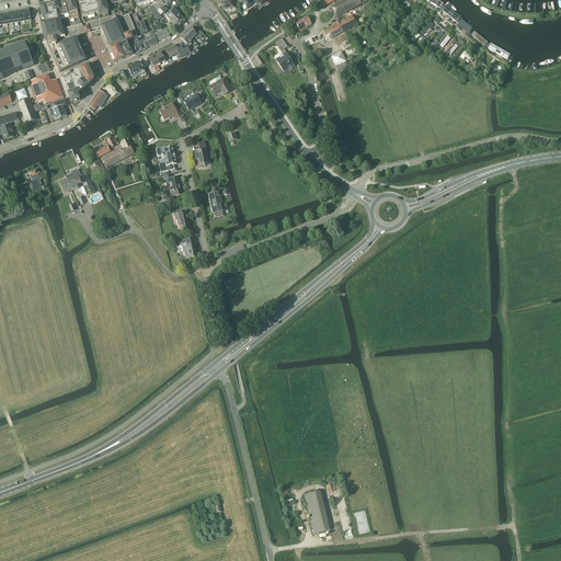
[(41,7),(43,16),(39,18),(45,42),(48,41),(49,46),(57,44),(56,38),(64,37),(58,13),(59,12),(60,16),(65,16),(66,19),(69,18),(70,20),(79,19),(76,4),(75,1),(73,0),(68,0),(67,0),(67,2),(58,4),(57,2),(52,4),(52,6),(48,7),(47,6),(41,7)]
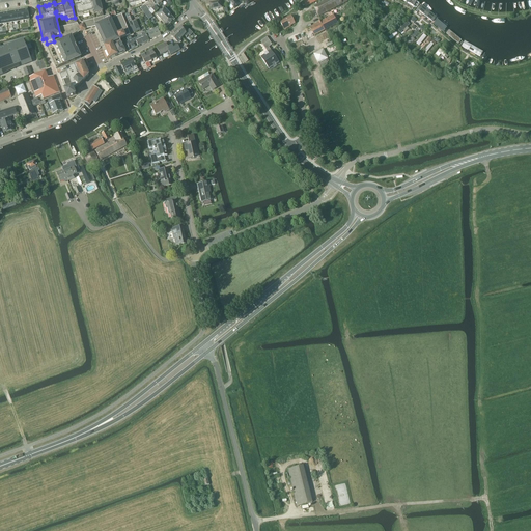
[(74,0),(71,1),(72,4),(75,3),(78,17),(93,12),(94,15),(103,12),(99,0),(74,0)]
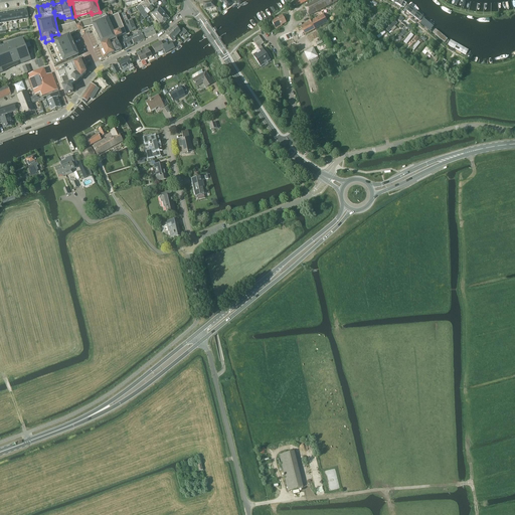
[(309,16),(338,1),(337,0),(317,0),(304,7),(309,16)]
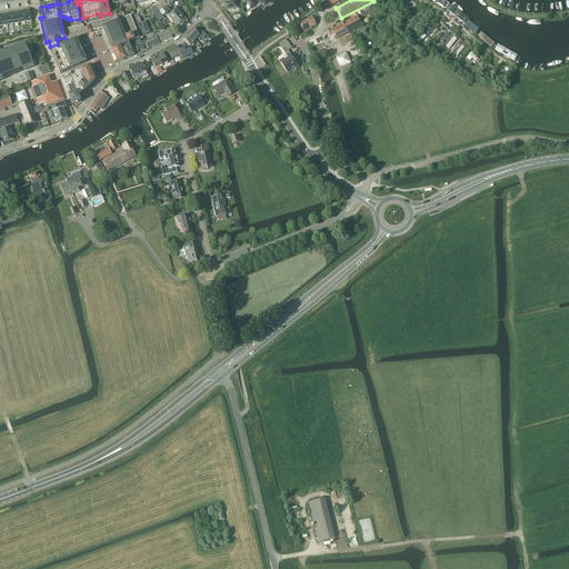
[(443,0),(431,0),(447,9),(450,3),(443,0)]
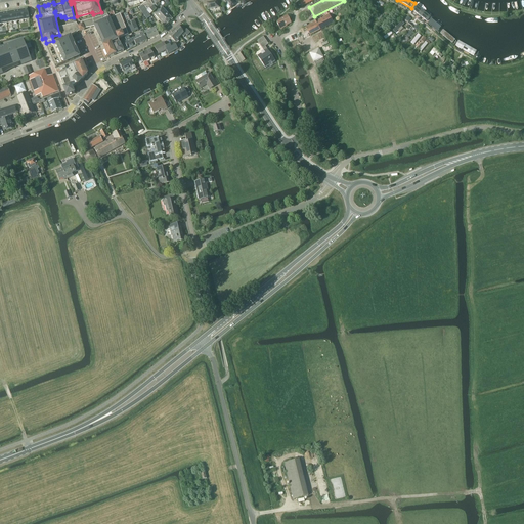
[(206,3),(207,6),(208,9),(219,7),(217,1),(206,3)]
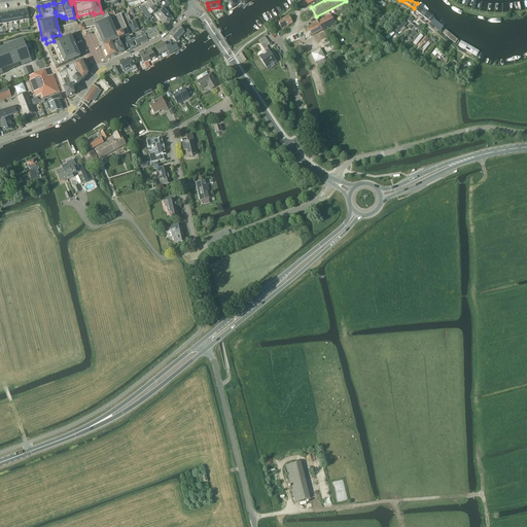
[(433,16),(419,5),(415,10),(429,22),(433,16)]
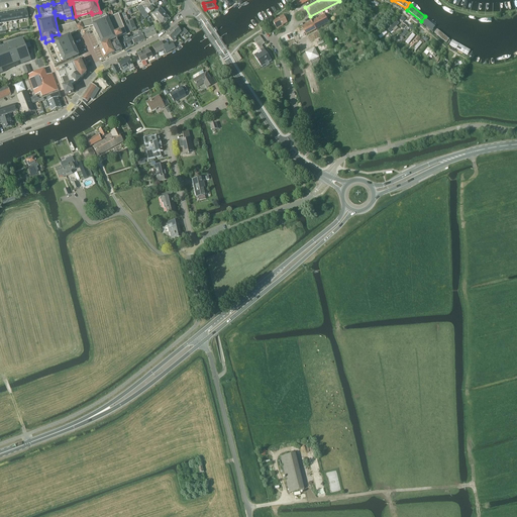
[(140,6),(136,9),(145,19),(148,16),(140,6)]
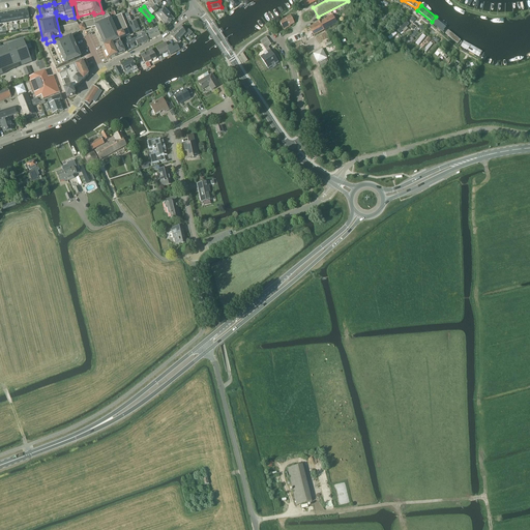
[(165,8),(162,10),(156,15),(167,27),(175,20),(169,13),(170,13),(166,8),(165,9),(165,8)]
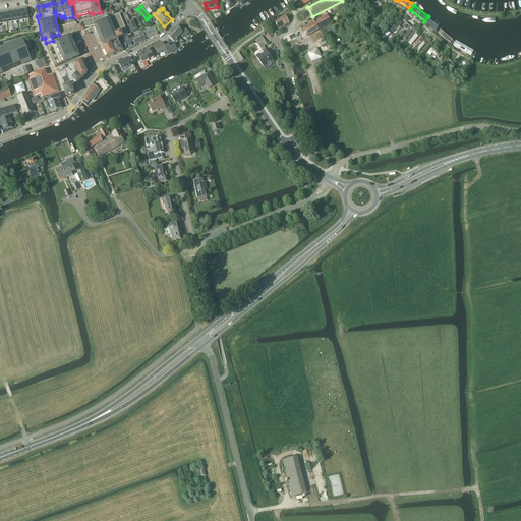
[(126,13),(123,14),(130,33),(137,30),(133,19),(130,20),(126,13)]
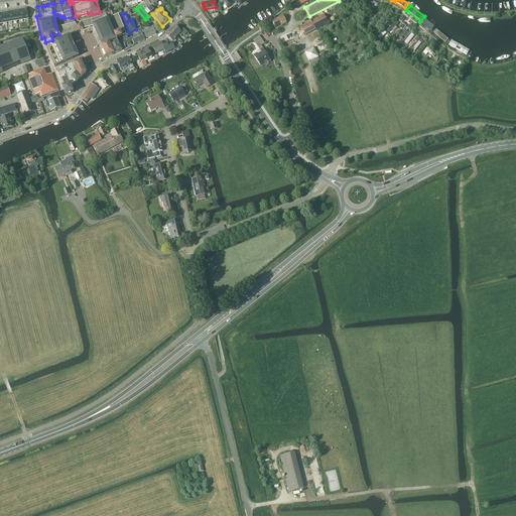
[(106,15),(101,16),(80,22),(83,28),(93,26),(95,29),(104,50),(101,51),(104,58),(117,52),(120,51),(122,50),(117,38),(127,34),(118,14),(107,19),(106,15)]
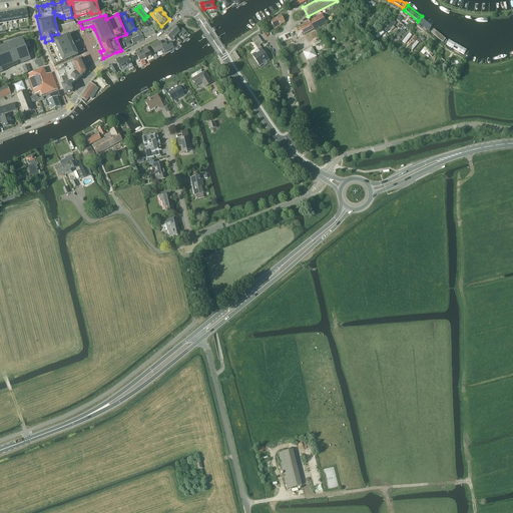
[(275,28),(285,22),(281,15),(271,21),(275,28)]
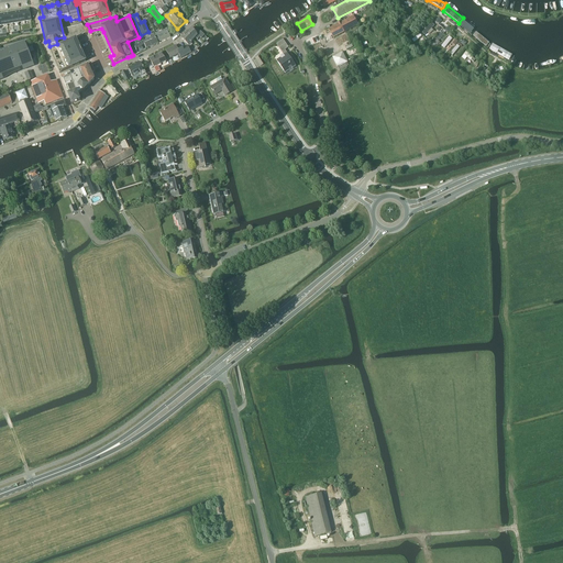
[(340,23),(329,29),(333,37),(357,25),(353,17),(345,20),(340,23)]
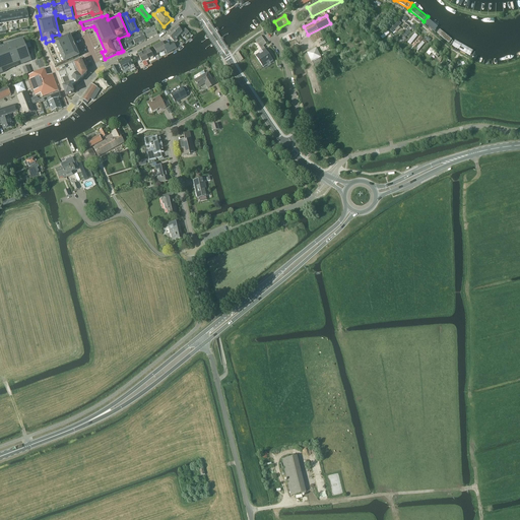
[(425,22),(436,31),(439,27),(429,18),(425,22)]
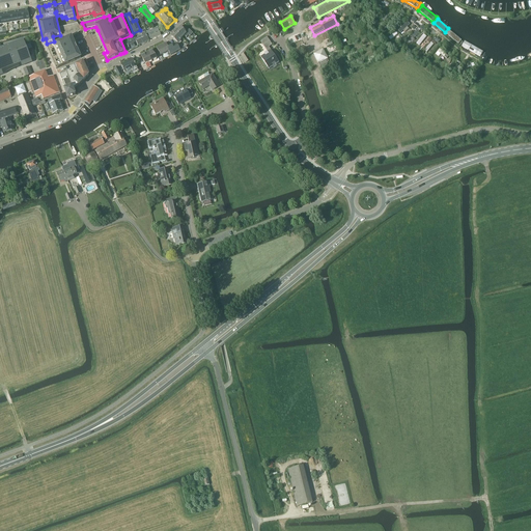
[(410,24),(408,22),(398,30),(401,33),(410,24)]
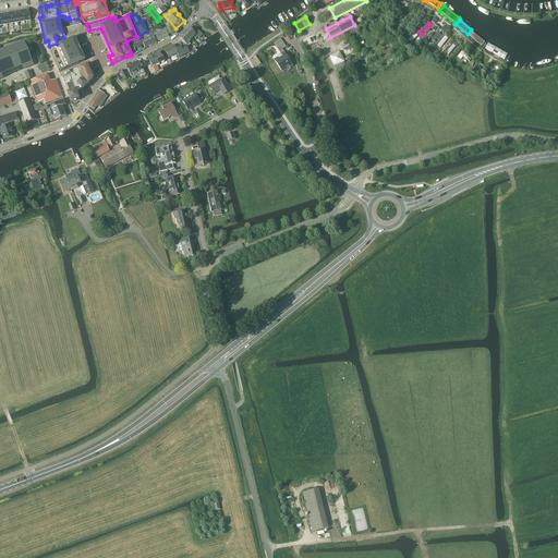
[(67,41),(67,44),(75,39),(85,33),(82,25),(63,29),(67,41)]
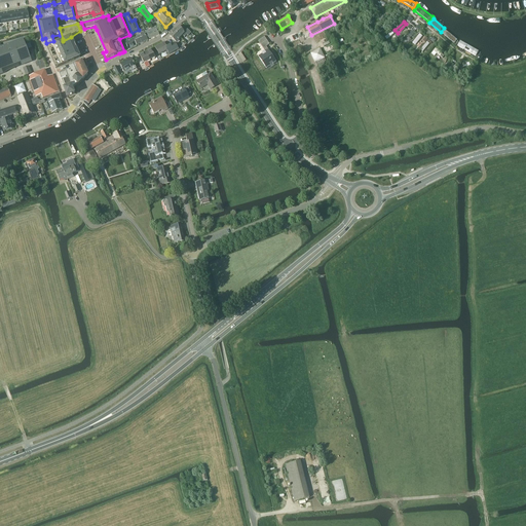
[(148,39),(159,35),(156,27),(149,30),(149,31),(146,32),(148,39)]
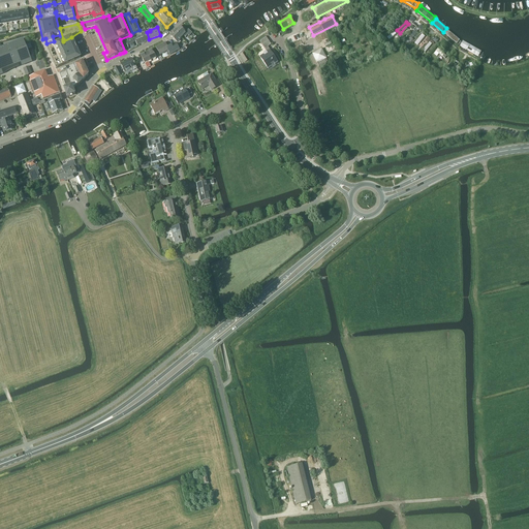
[(180,27),(176,32),(182,38),(184,35),(184,36),(186,33),(180,27)]
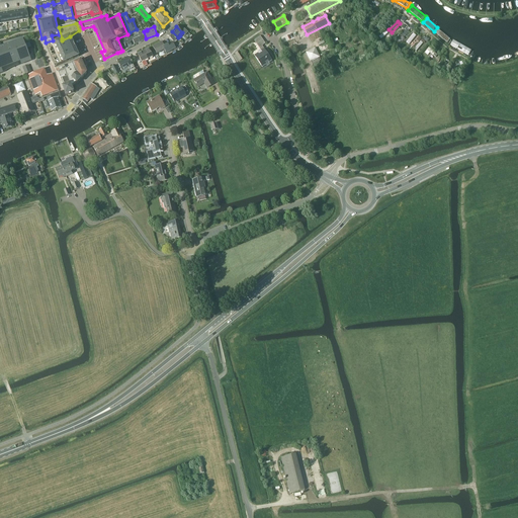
[(205,35),(204,36),(206,38),(207,38),(217,32),(219,30),(217,28),(214,29),(205,35)]
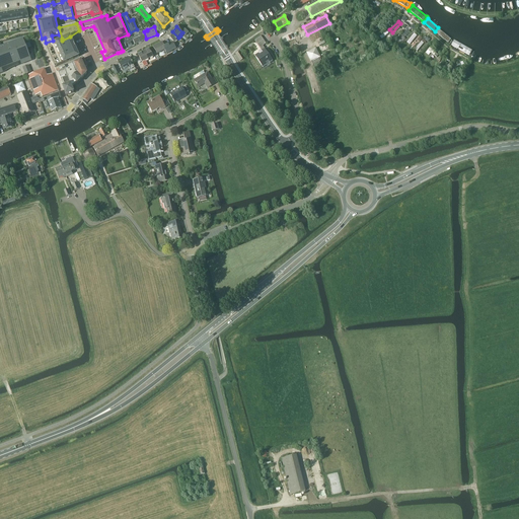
[(438,28),(435,32),(450,45),(453,42),(438,28)]
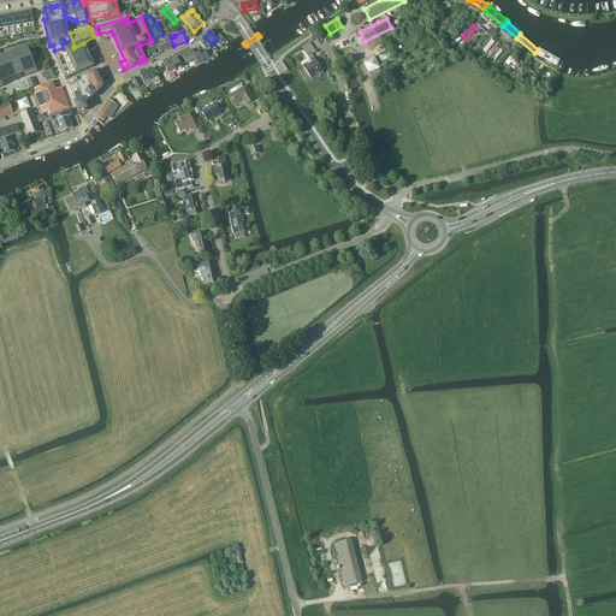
[(462,40),(460,36),(451,43),(454,47),(462,40)]
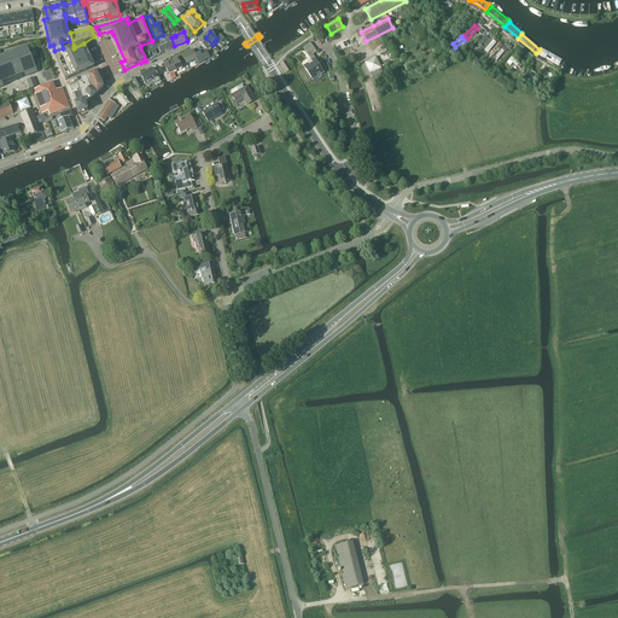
[(209,47),(213,45),(205,38),(199,42),(207,50),(202,52),(202,53),(205,60),(210,58),(208,53),(211,48),(210,47),(209,47)]
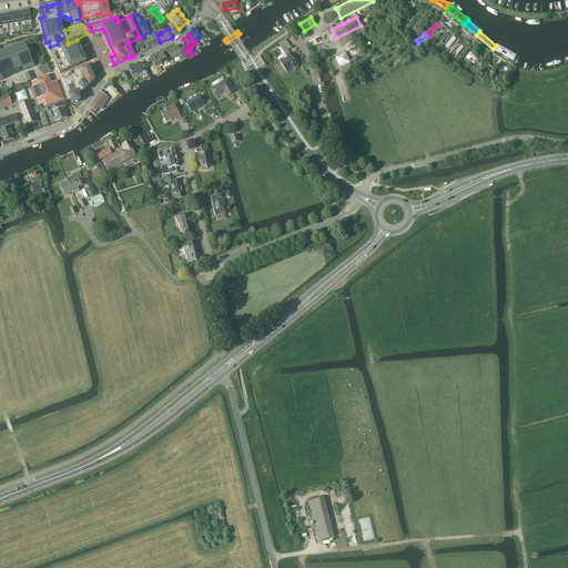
[(148,49),(160,43),(156,37),(154,38),(154,37),(148,39),(149,41),(145,42),(148,49)]
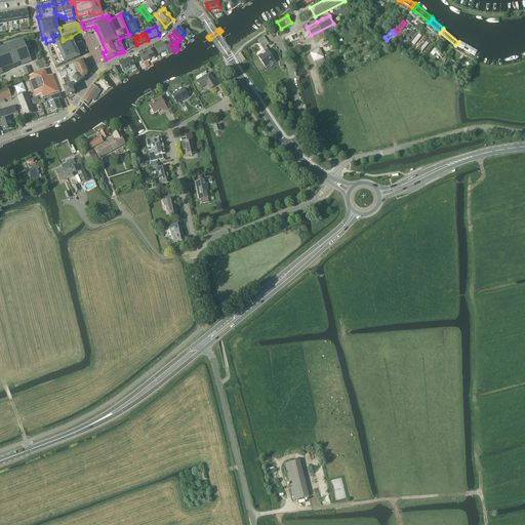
[(421,36),(419,34),(412,43),(415,45),(421,36)]
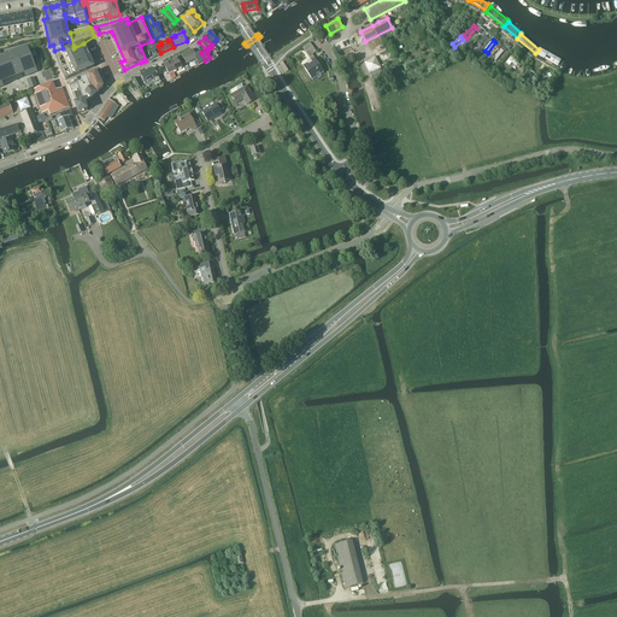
[(160,53),(157,46),(154,47),(153,42),(148,45),(151,50),(147,51),(151,58),(160,53)]
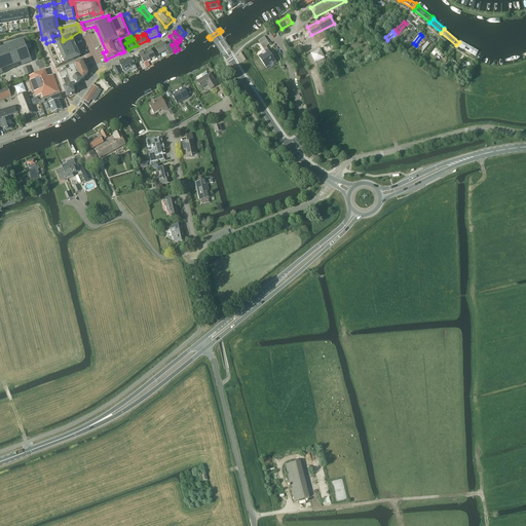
[(52,50),(51,49),(54,48),(57,51),(74,43),(73,42),(74,42),(73,40),(72,38),(71,37),(63,41),(63,39),(61,40),(61,41),(46,47),(48,52),(52,50)]
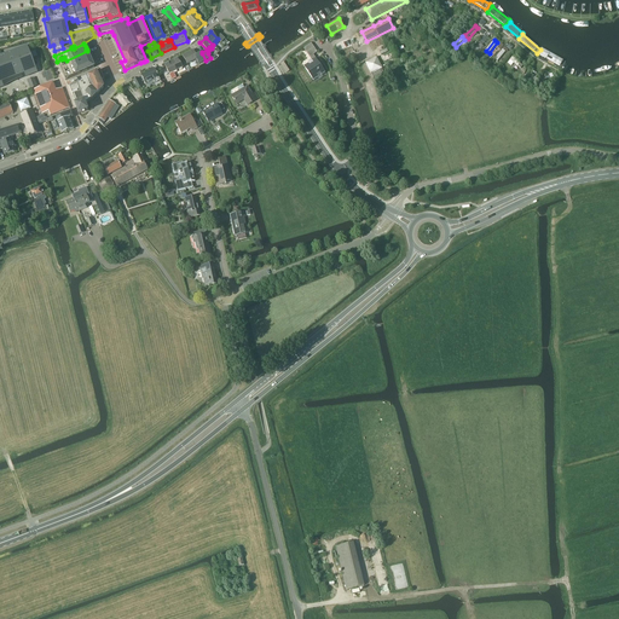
[(307,63),(308,64),(305,67),(313,81),(318,77),(317,76),(320,74),(322,75),(325,73),(320,65),(322,65),(319,63),(313,56),(317,52),(311,44),(304,48),(311,59),(308,62),(307,63)]
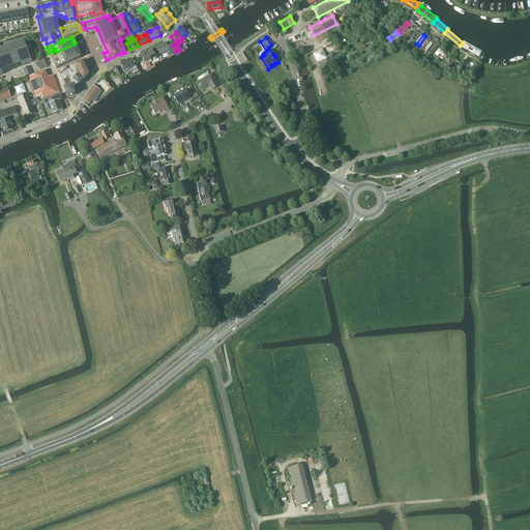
[(216,45),(215,46),(216,48),(217,47),(227,40),(228,39),(227,38),(226,38),(216,45)]
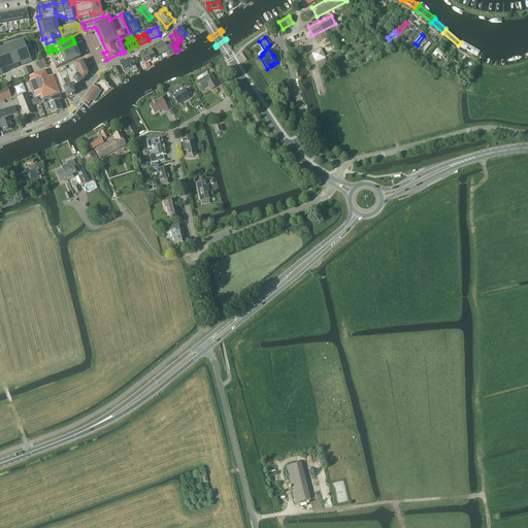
[(5,46),(0,47),(0,70),(30,60),(23,40),(8,45),(5,46)]
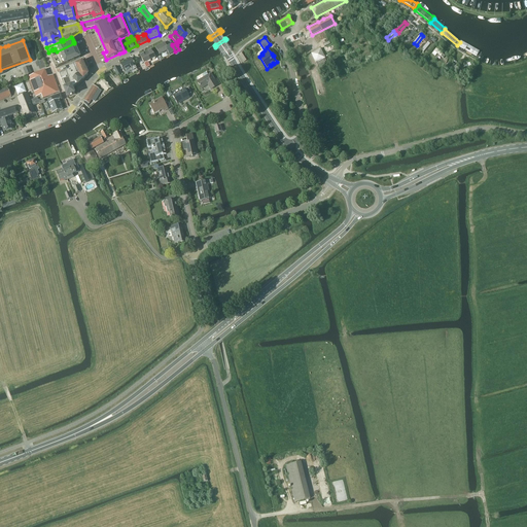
[(458,47),(477,57),(480,51),(461,41),(458,47)]
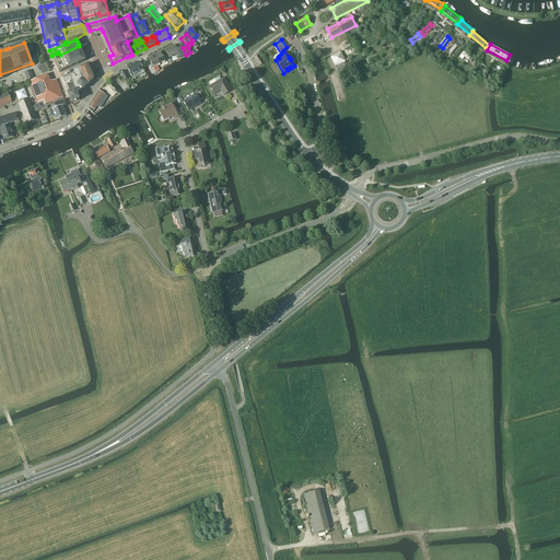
[(179,56),(179,58),(186,55),(183,48),(177,50),(175,45),(165,50),(170,58),(176,55),(177,57),(179,56)]
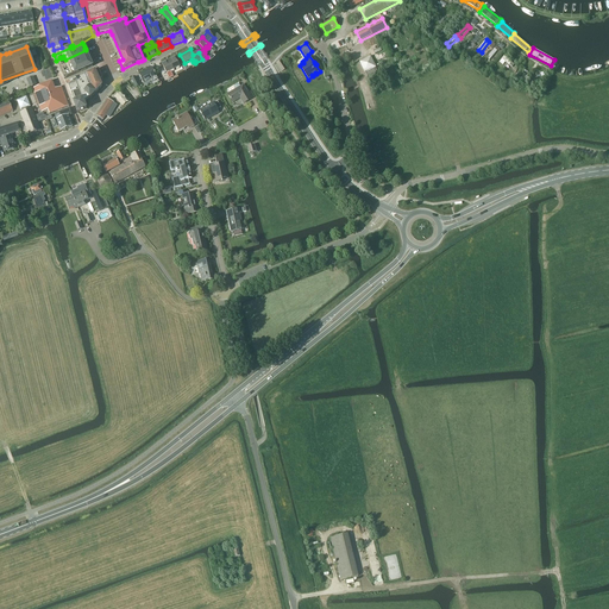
[(497,51),(495,49),(488,57),(490,60),(497,51)]
